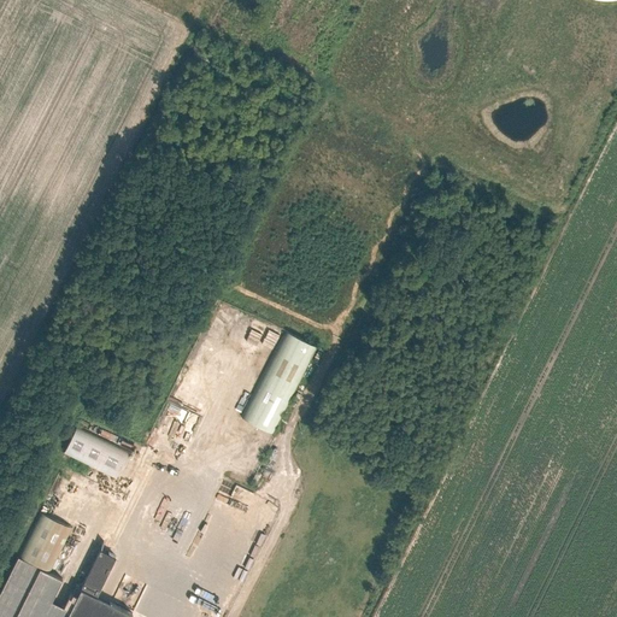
[(274,433),(286,410),(317,346),(283,329),(240,415),(274,433)]
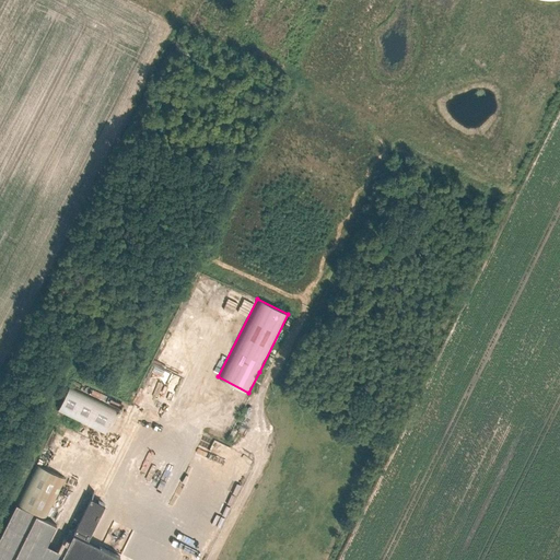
[(106,435),(118,410),(70,386),(57,411),(106,435)]
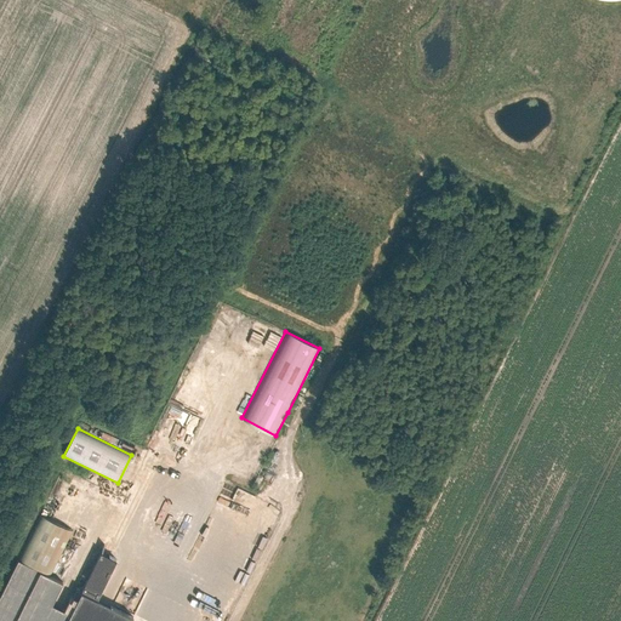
[(51,576),(73,531),(39,516),(17,559),(0,593),(0,620),(130,620),(134,616),(97,599),(117,560),(95,550),(62,613),(49,607),(61,582),(51,576)]
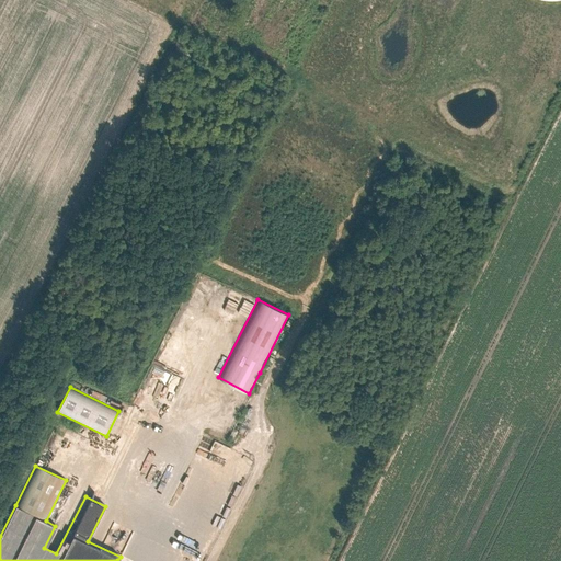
[(219,537),(224,526),(216,523),(212,534),(219,537)]
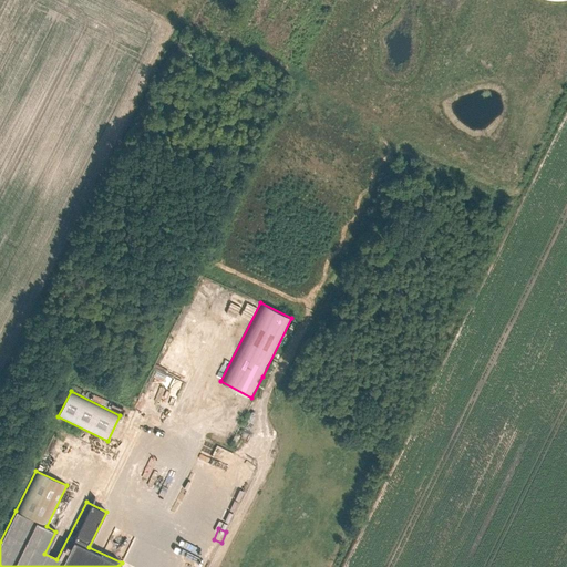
[(202,552),(198,563),(212,566),(214,554),(202,552)]
